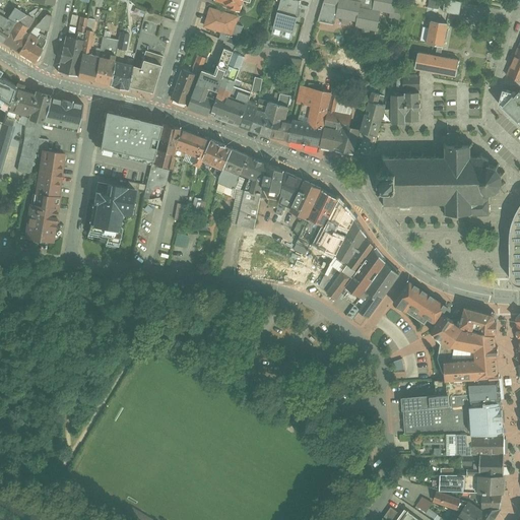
[(216,0),(225,3),(225,5),(242,10),(245,0),(246,0),(252,2),(252,0),(216,0)]
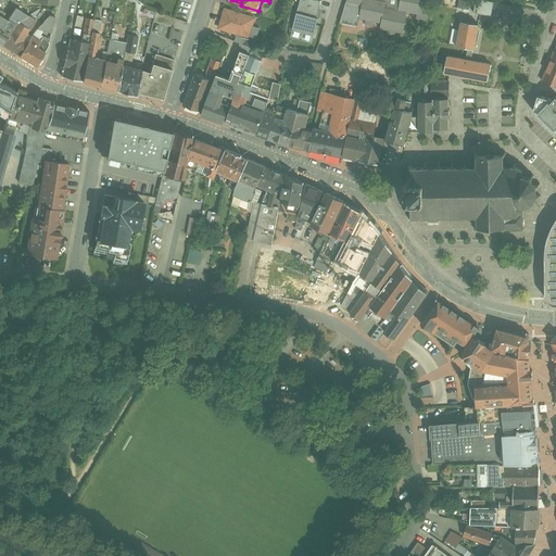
[(316,0),(315,0),(300,0),(292,29),(314,36),(318,19),(317,19),(321,1),(316,0)]
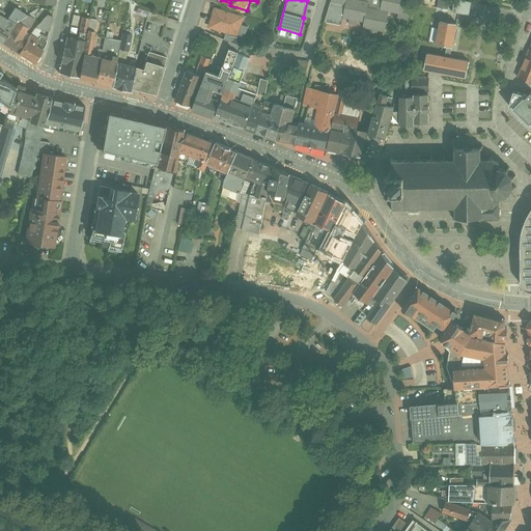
[(331,0),(331,2),(346,5),(344,18),(351,19),(350,24),(358,25),(359,21),(365,22),(364,27),(371,29),(370,33),(379,35),(379,30),(386,31),(390,11),(391,4),(397,5),(396,12),(399,14),(398,18),(409,20),(411,7),(404,6),(406,0),(331,0)]
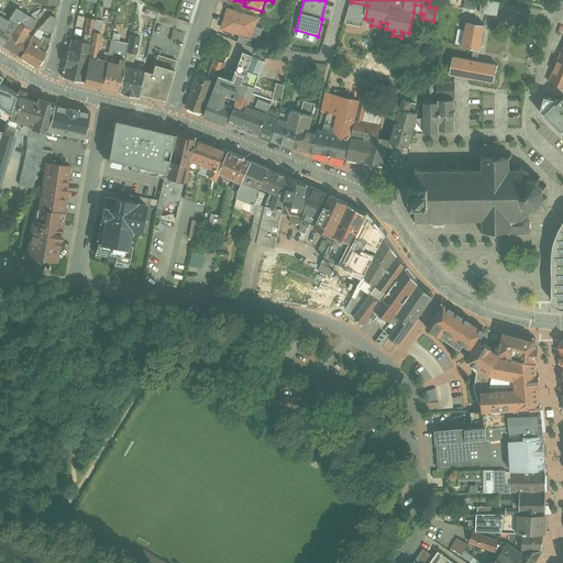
[(500,3),(484,0),(482,0),(481,12),(498,15),(500,3)]
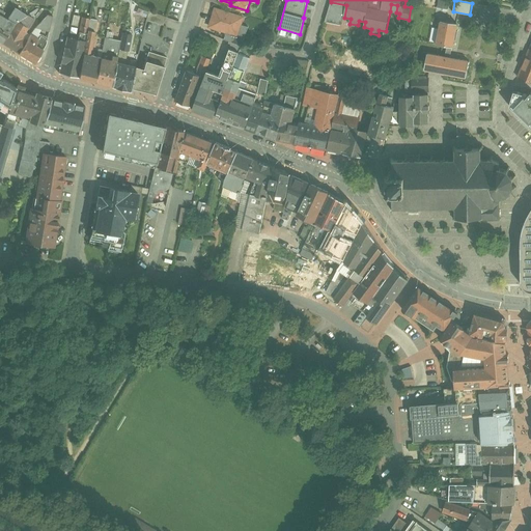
[(346,5),(331,2),(326,21),(342,25),(344,18),(346,5)]
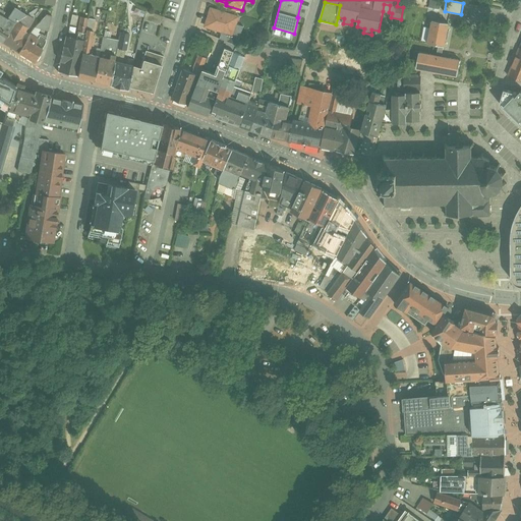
[(27,14),(15,7),(8,19),(15,24),(17,20),(27,14)]
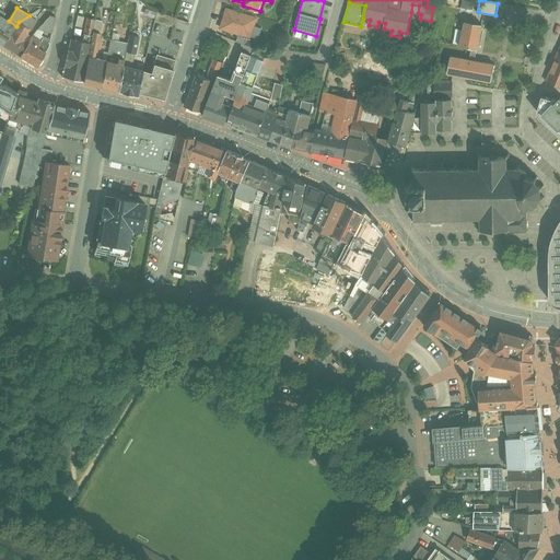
[(0,9),(0,43),(4,46),(16,26),(9,21),(3,18),(7,13),(0,9)]
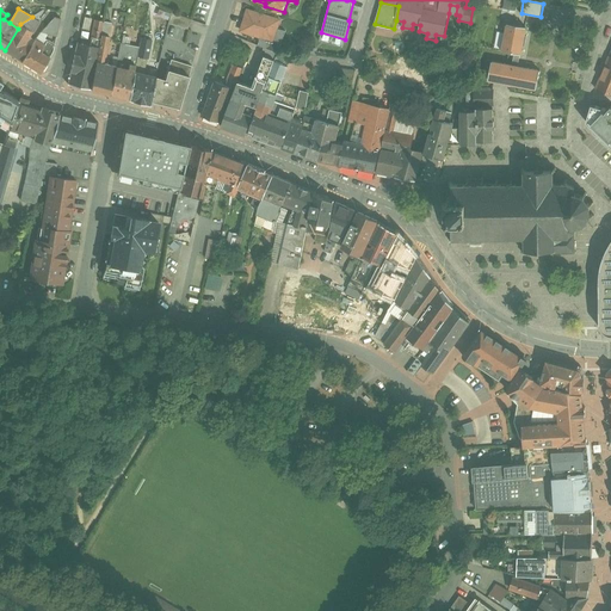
[(281,20),(248,10),(242,31),(261,37),(259,45),(279,54),(287,31),(278,28),(281,20)]
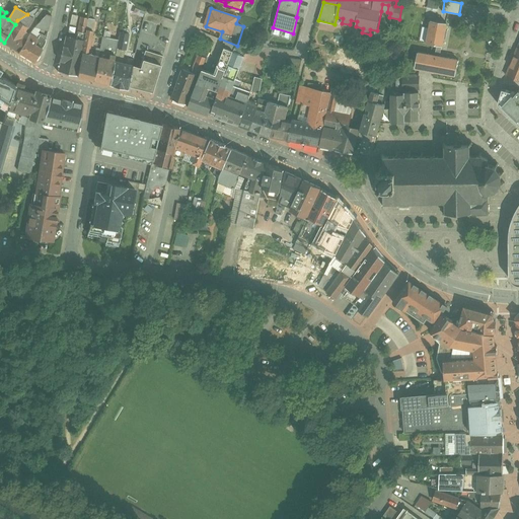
[(146,12),(145,19),(161,23),(163,15),(146,12)]
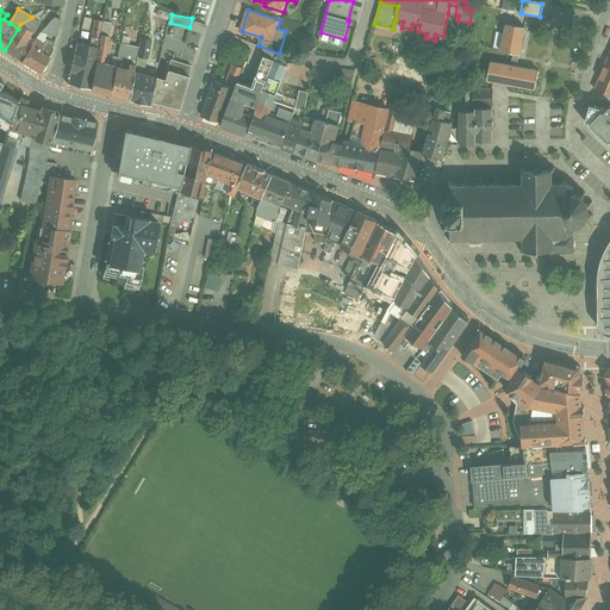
[(32,17),(20,24),(33,32),(39,22),(32,17)]
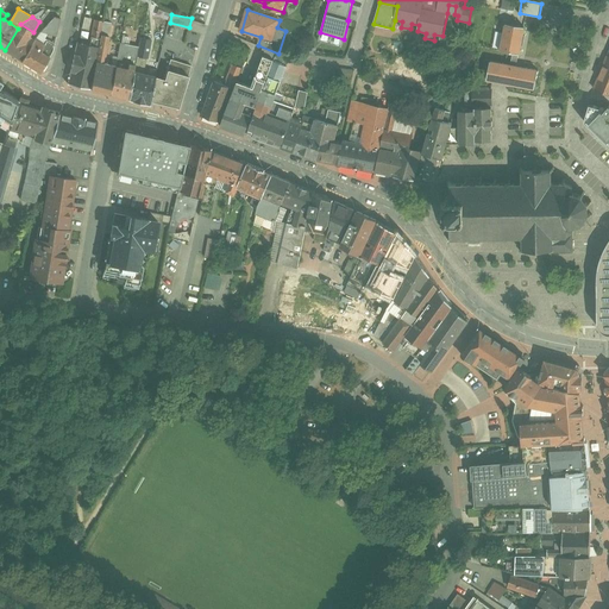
[(56,17),(42,32),(57,36),(61,18),(56,17)]
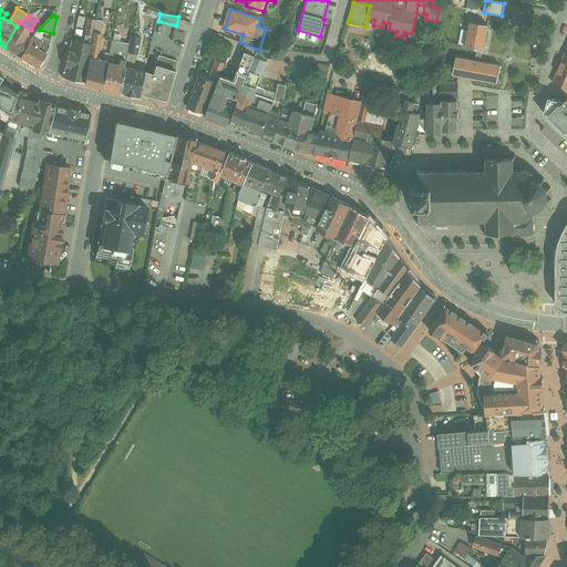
[(98,20),(89,18),(85,34),(94,35),(98,20)]
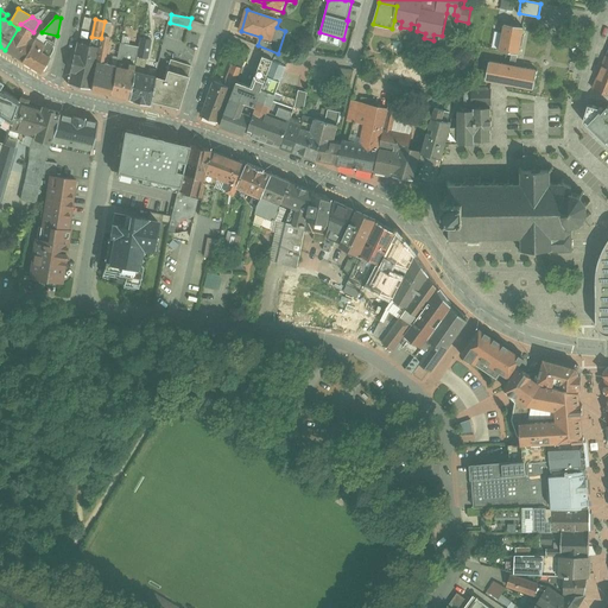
[(101,38),(97,61),(103,63),(106,56),(107,56),(111,37),(109,37),(112,23),(105,21),(101,38)]
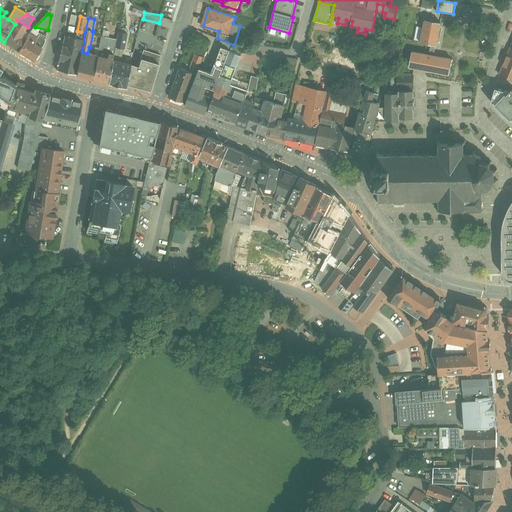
[(28,27),(17,20),(15,24),(4,42),(19,51),(27,39),(22,35),(28,27)]
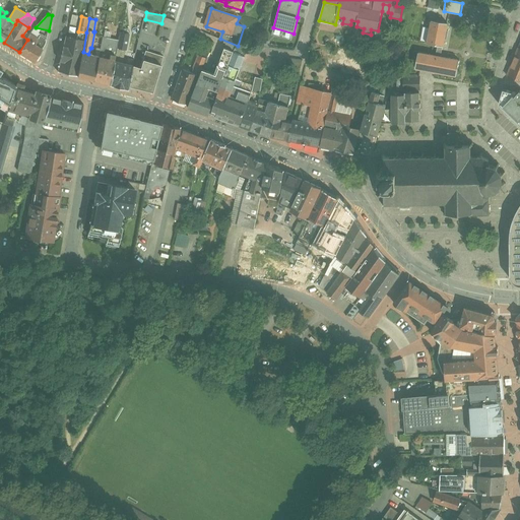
[(448,23),(432,20),(428,44),(444,47),(448,23)]
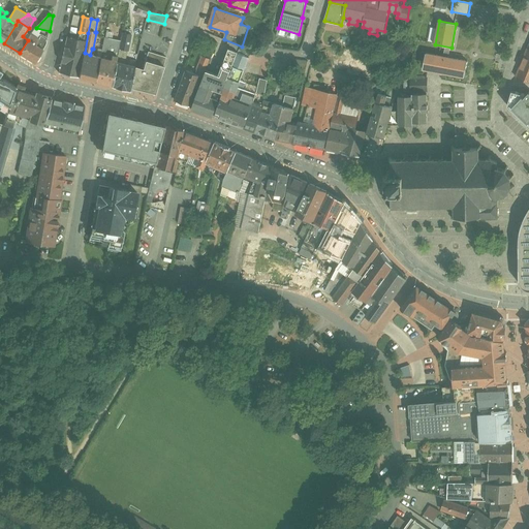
[(132,35),(124,33),(122,40),(119,55),(123,56),(125,50),(129,51),(132,35)]
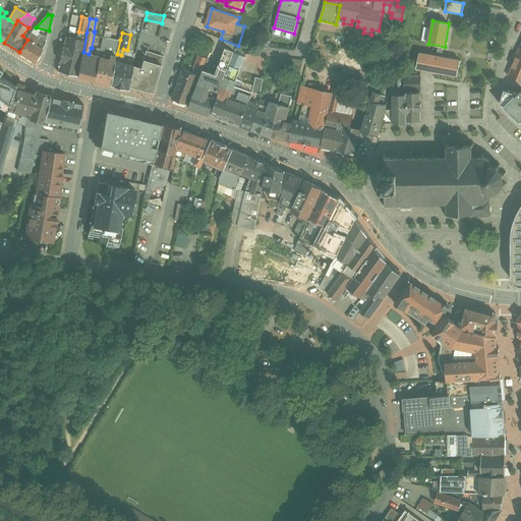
[(27,40),(19,52),(34,61),(37,60),(46,43),(47,40),(41,36),(39,39),(32,34),(27,40)]
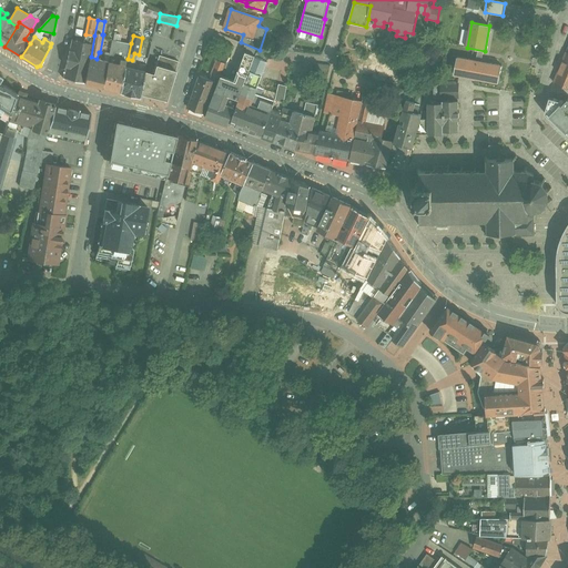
[(92,44),(73,40),(71,51),(70,51),(64,78),(85,83),(92,44)]
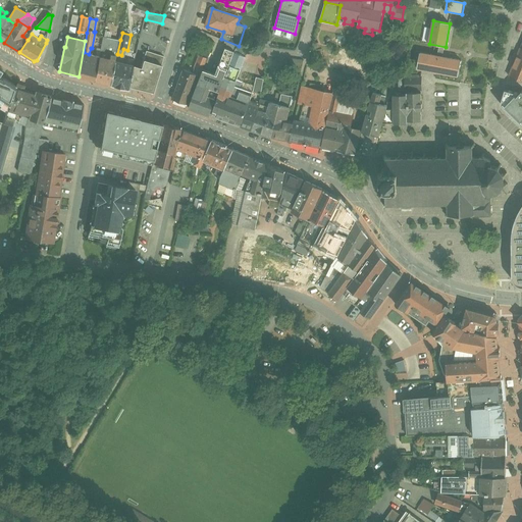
[(120,40),(104,37),(100,56),(95,81),(111,85),(115,61),(117,54),(120,40)]
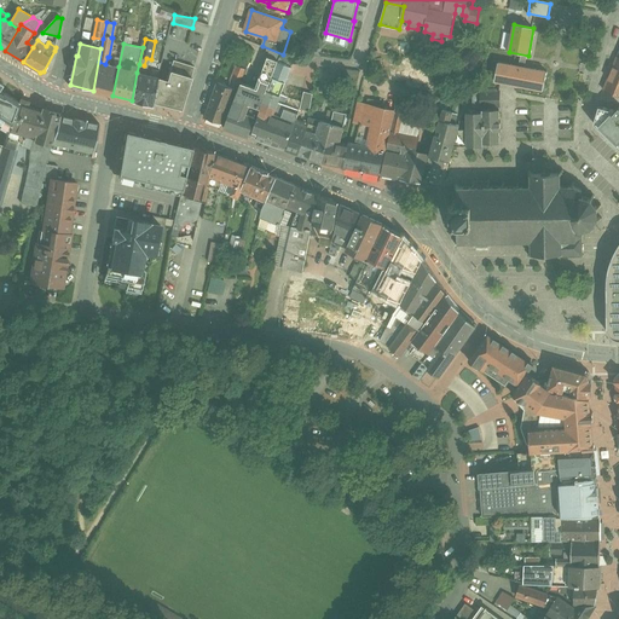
[(254,50),(242,45),(239,51),(242,52),(252,56),(254,50)]
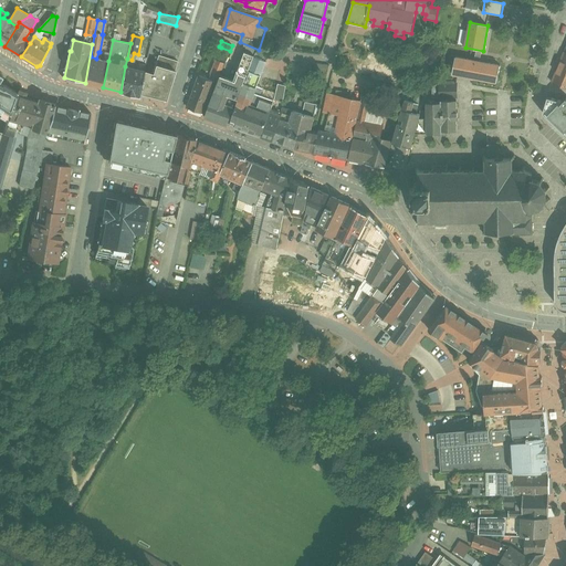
[(230,51),(221,48),(219,55),(228,59),(231,51),(230,51)]
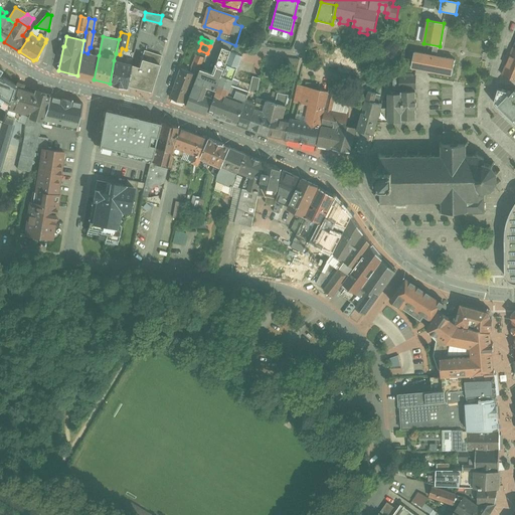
[(234,46),(226,43),(221,57),(229,59),(234,46)]
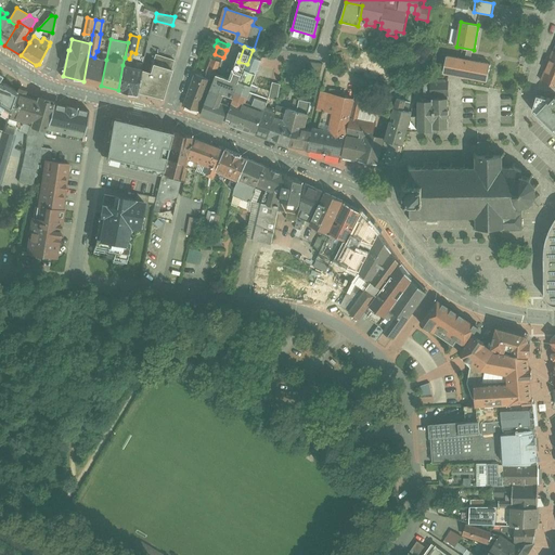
[(265,54),(253,50),(247,64),(245,69),(257,74),(265,54)]
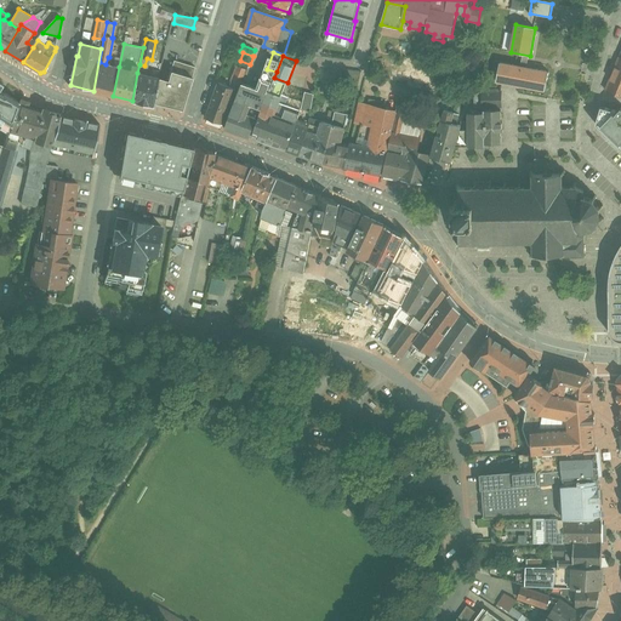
[(620,57),(619,57),(605,91),(620,96),(620,57)]
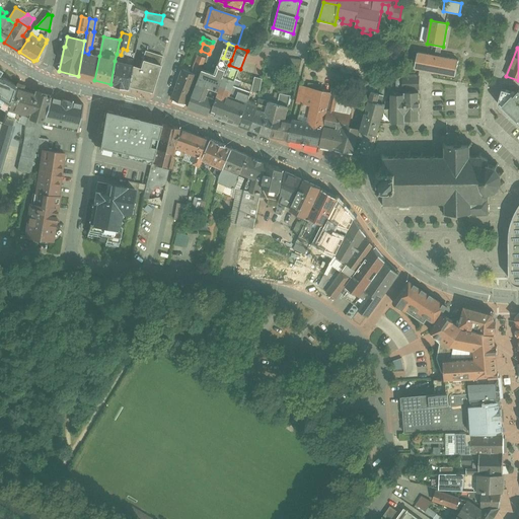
[(164,56),(147,50),(141,68),(139,69),(133,68),(129,88),(133,89),(133,90),(149,94),(153,92),(160,70),(159,70),(164,56)]
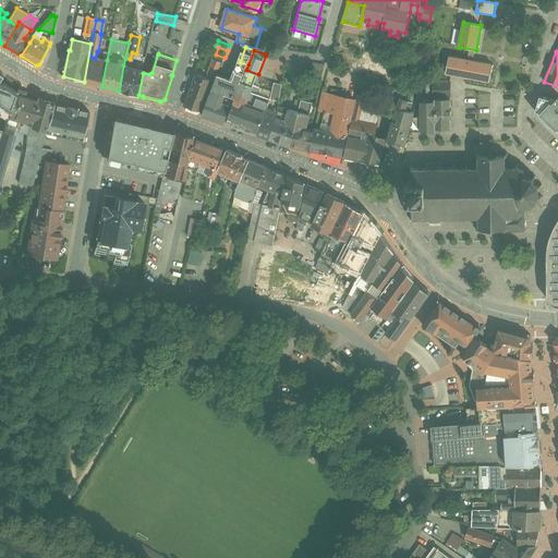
[(95,58),(89,56),(84,82),(101,86),(107,60),(95,58)]
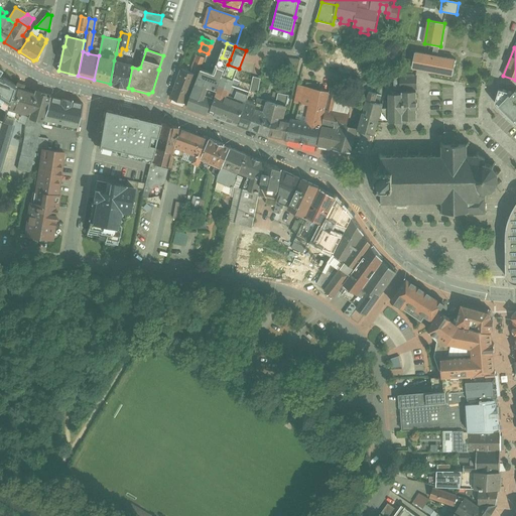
[(456,59),(415,52),(412,68),(453,76),(456,59)]
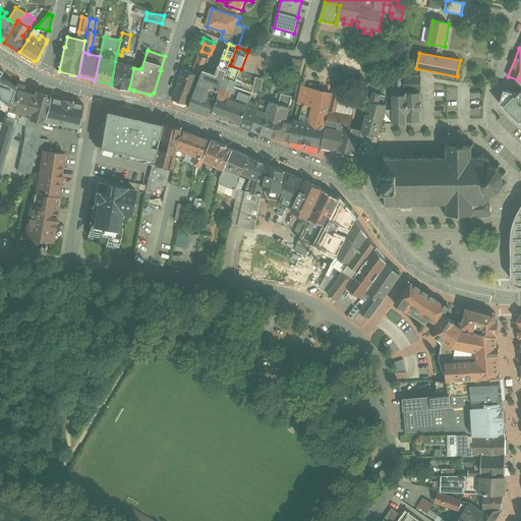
[(209,58),(199,55),(194,68),(195,68),(193,73),(200,75),(199,75),(201,76),(209,58)]
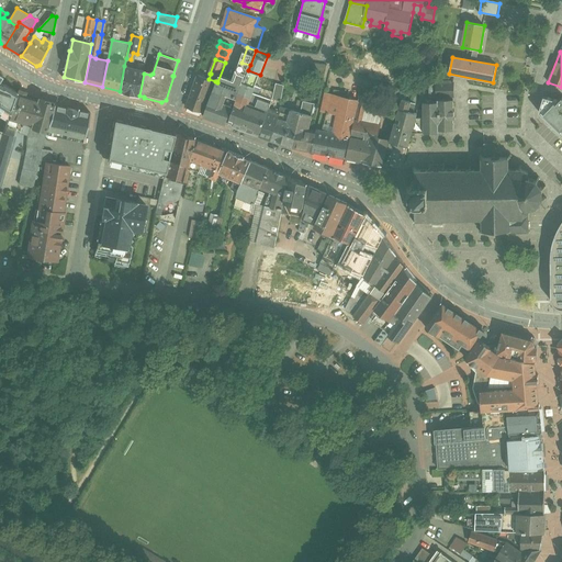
[(250,65),(242,63),(234,80),(243,83),(248,70),(250,65)]
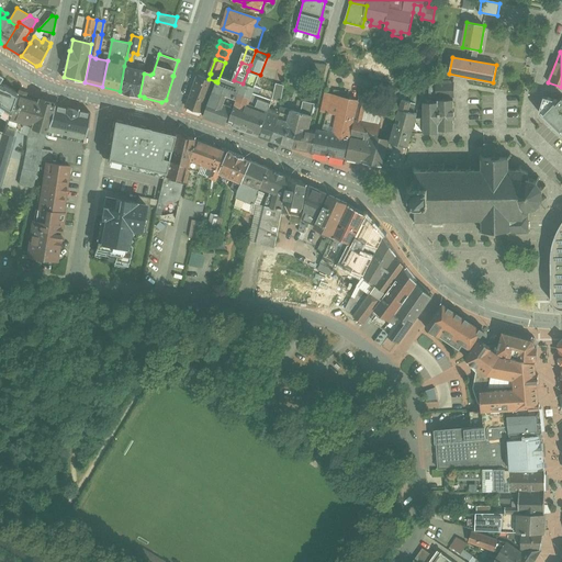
[(328,65),(313,63),(310,75),(325,78),(328,65)]
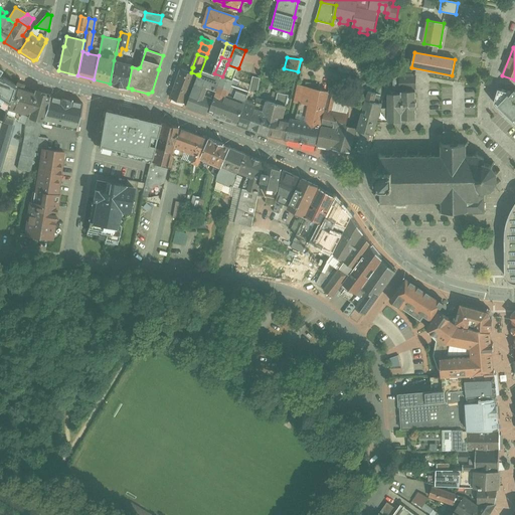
[(132,65),(114,60),(110,83),(128,88),(132,67),(132,65)]
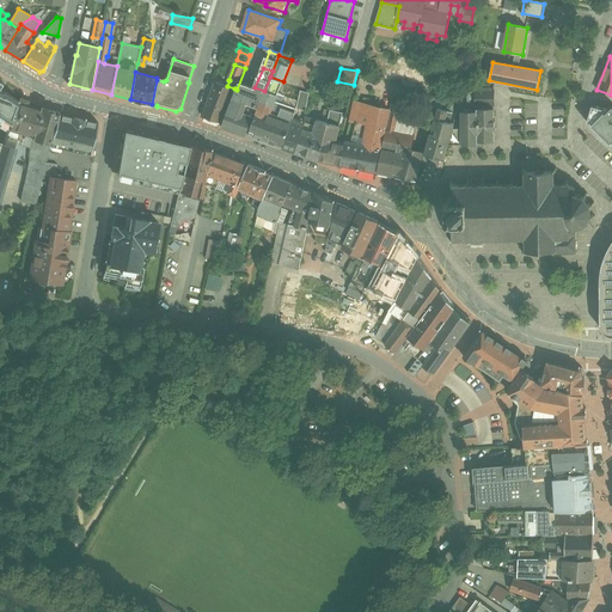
[(283,81),(270,77),(264,91),(263,96),(276,101),(279,93),(283,81)]
